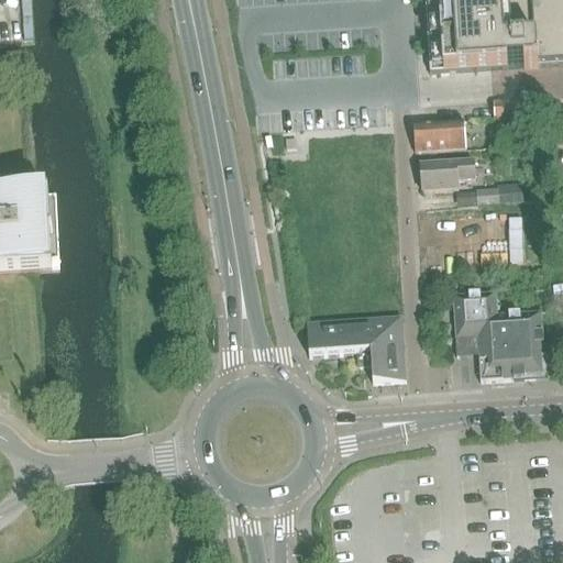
[(26,21),(25,0),(10,0),(11,21),(26,21)]
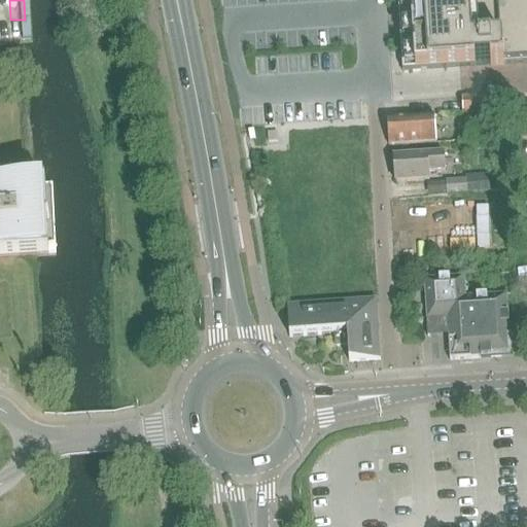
[(526,0),(397,0),(399,32),(402,72),(490,66),(490,67),(503,66),(503,65),(526,63),(526,0)]
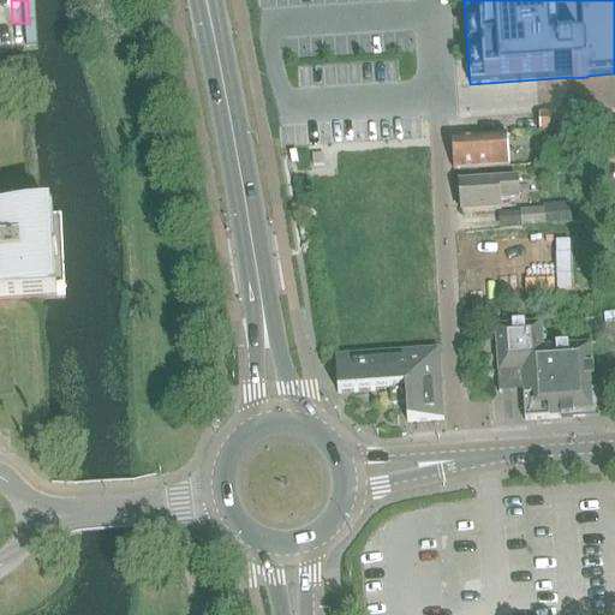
[(539,114),(539,137),(580,135),(579,112),(539,114)]
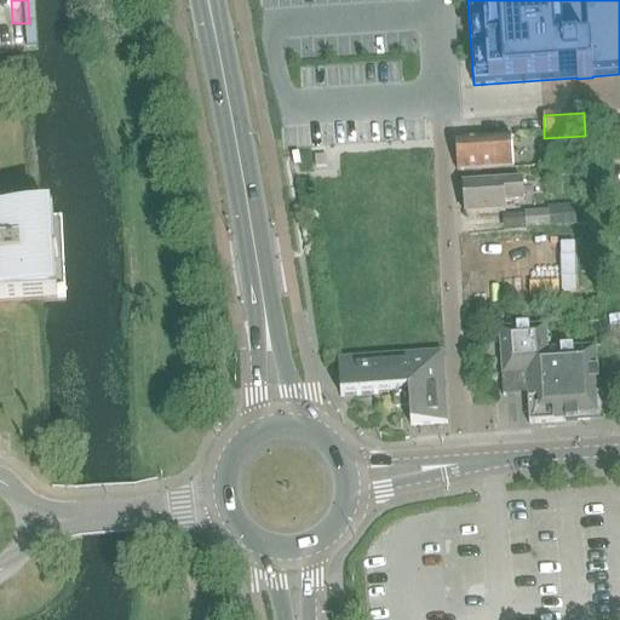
[(455,141),(457,172),(514,168),(512,151),(507,151),(506,138),(494,138),(455,141)]
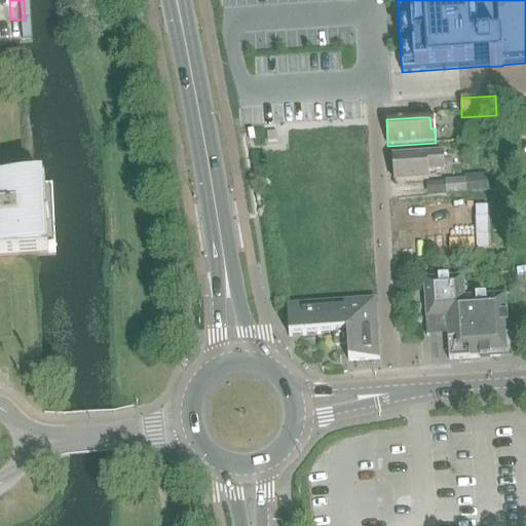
[(392,158),(395,183),(428,181),(428,172),(444,171),(443,155),(392,158)]
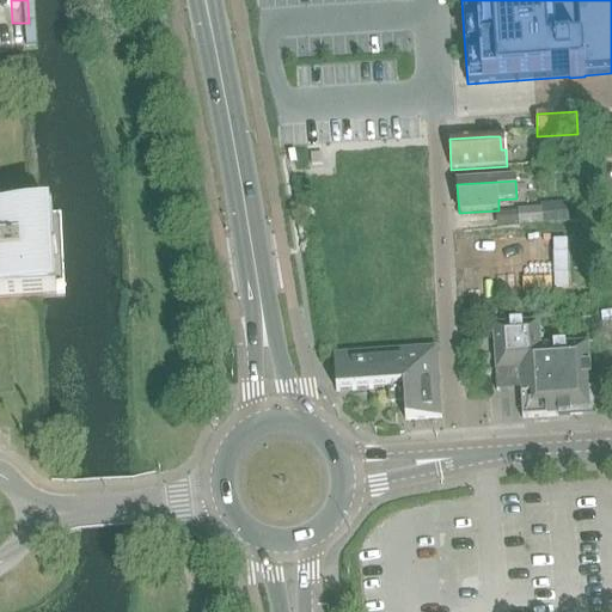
[(518,212),(519,227),(543,226),(542,209),(518,212)]
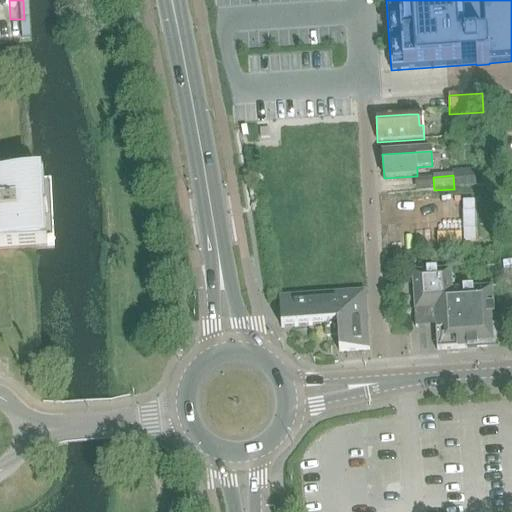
[(0,181),(0,250),(47,248),(47,247),(44,179),(0,181)]
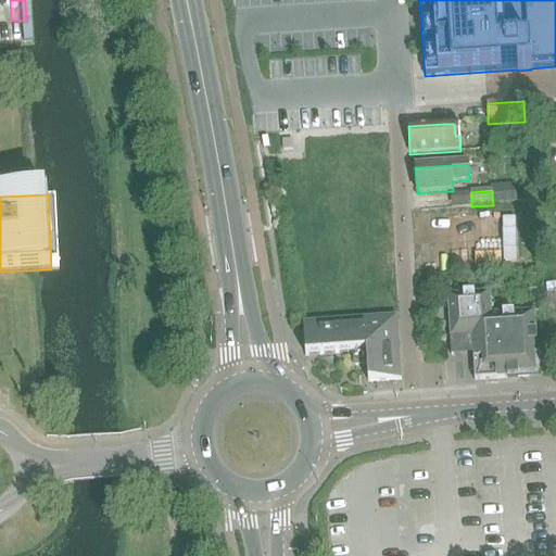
[(490,293),(446,297),(451,356),(472,355),(475,381),(529,378),(528,367),(539,366),(534,312),(491,315),(490,293)]
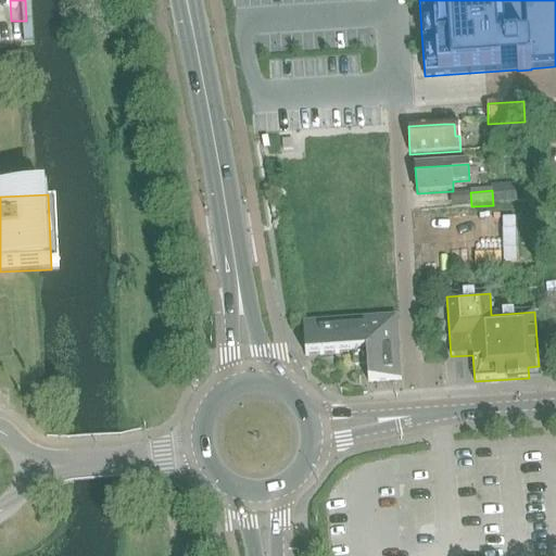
[(368,383),(402,381),(402,379),(400,380),(395,319),(304,325),(304,323),(303,323),(305,357),(354,352),(354,362),(359,365),(367,365),(368,383)]
